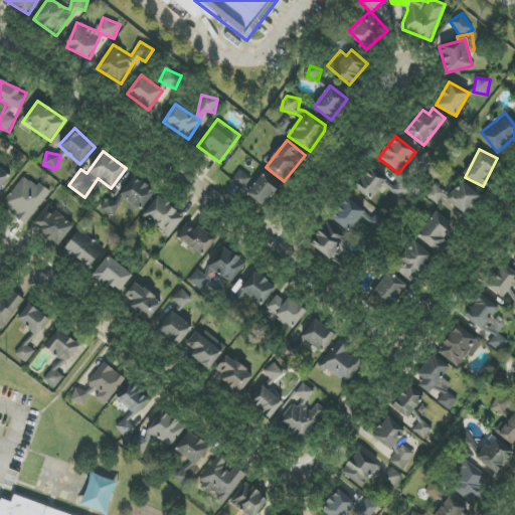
[(0,188),(15,172),(0,157),(0,188)]
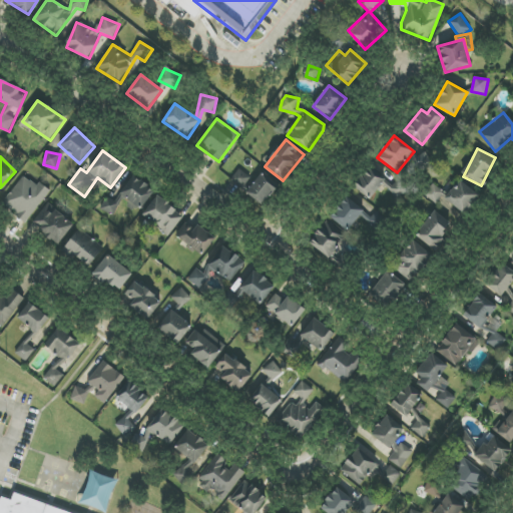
[(369,199),(386,178),(371,165),(353,186),(369,199)]
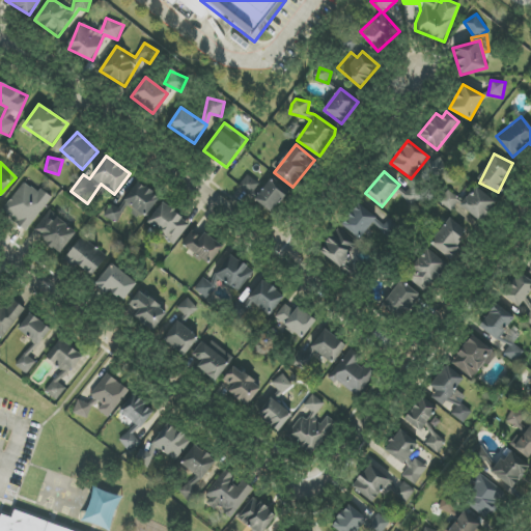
[(252,197),(261,186),(248,174),(239,187),(252,197)]
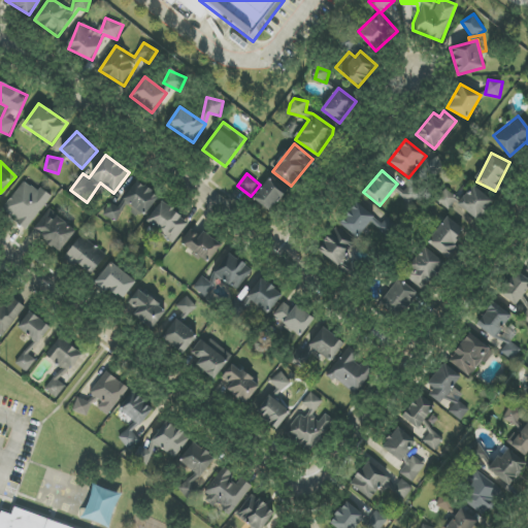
[(254,198),(269,211),(289,189),(273,175),(254,198)]
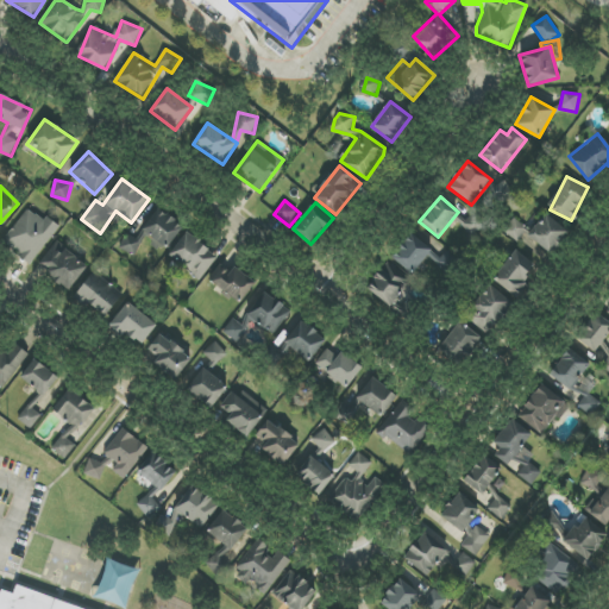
[(183,226),(158,208),(140,232),(165,250),(183,226)]
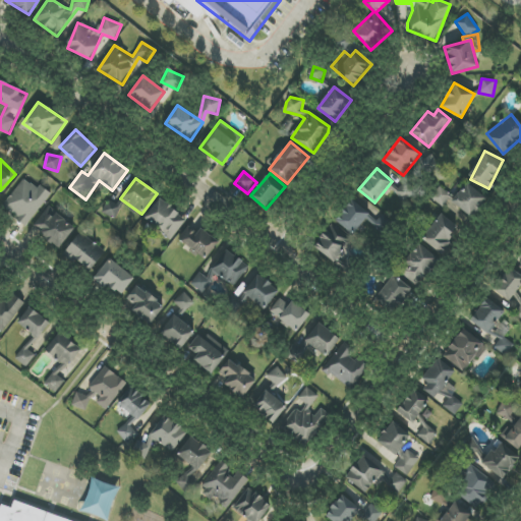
[(51,193),(40,185),(37,189),(23,179),(2,207),(26,226),(51,193)]
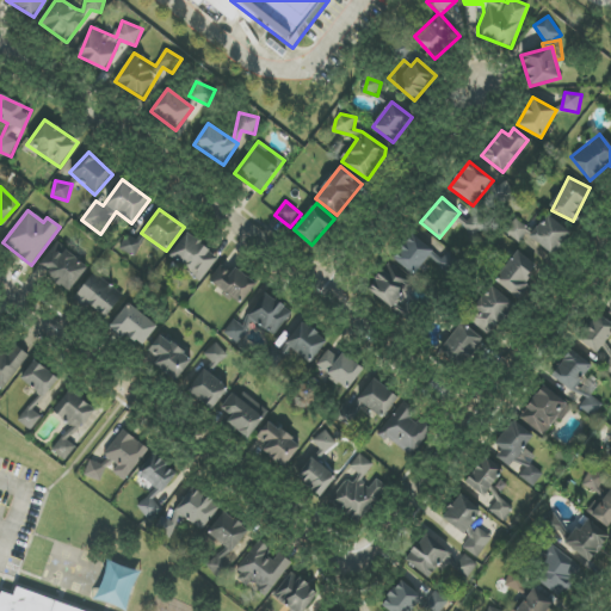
[(530,239),(556,255),(572,233),(545,216),(530,239)]
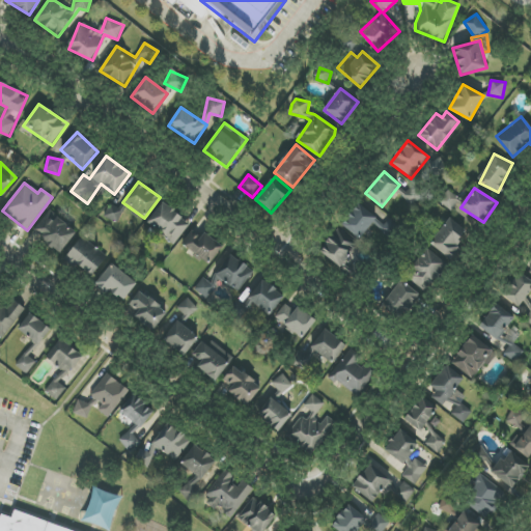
[(439,201),(451,211),(459,199),(447,190),(439,201)]
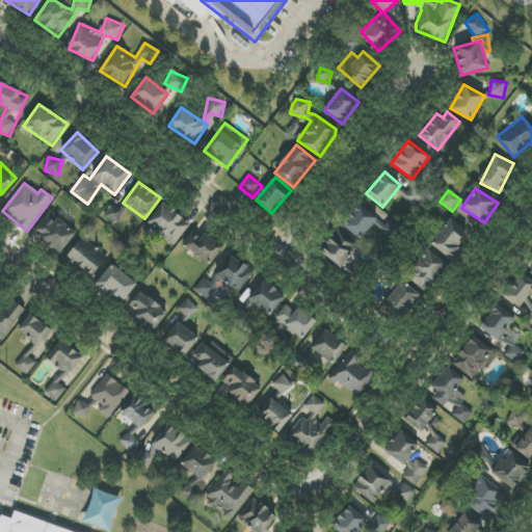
[(117,224),(127,207),(112,197),(102,215),(117,224)]
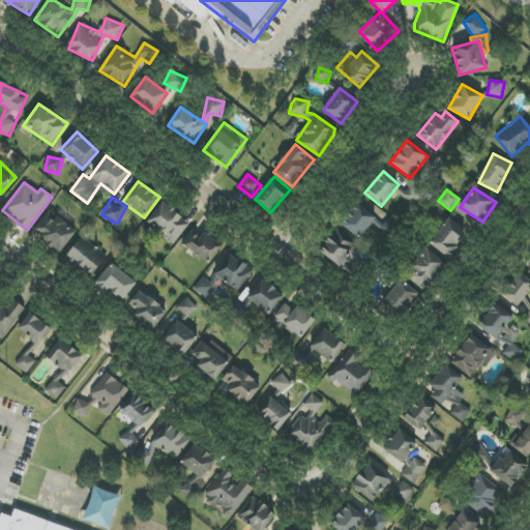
[(190,224),(164,202),(146,223),(173,244),(190,224)]
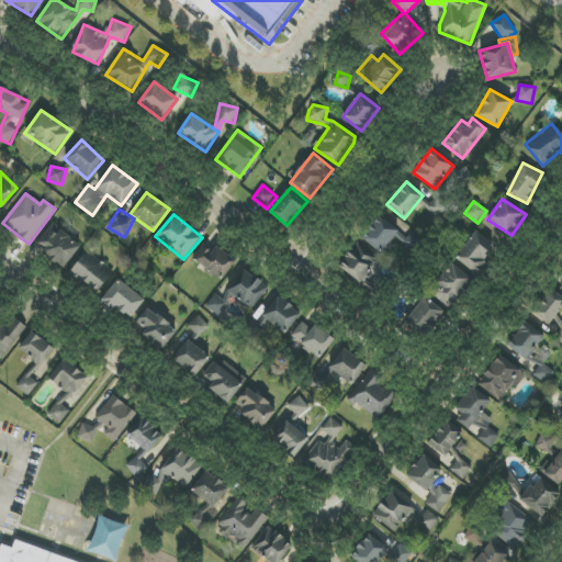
[(361,239),(382,254),(398,229),(379,215),(361,239)]
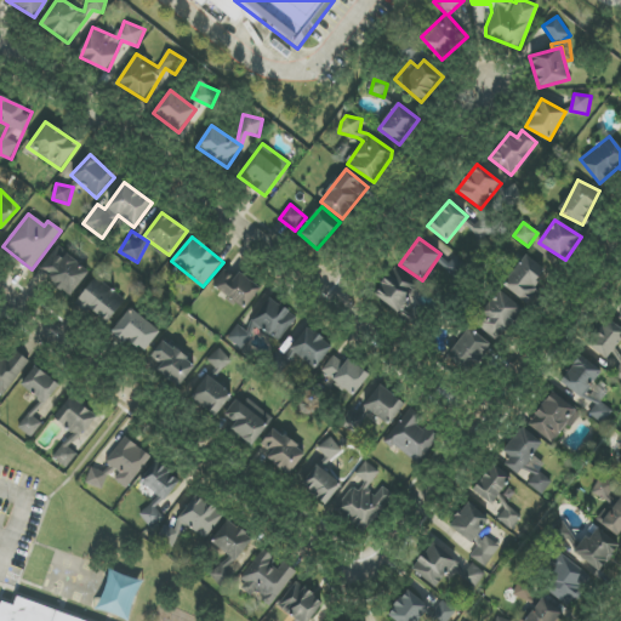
[(90,272),(58,246),(39,271),(70,296),(90,272)]
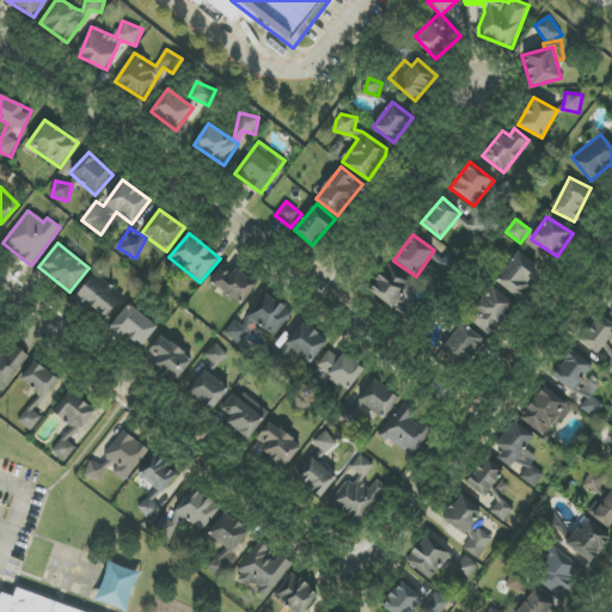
[(543,268),(520,250),(496,281),(518,299),(543,268)]
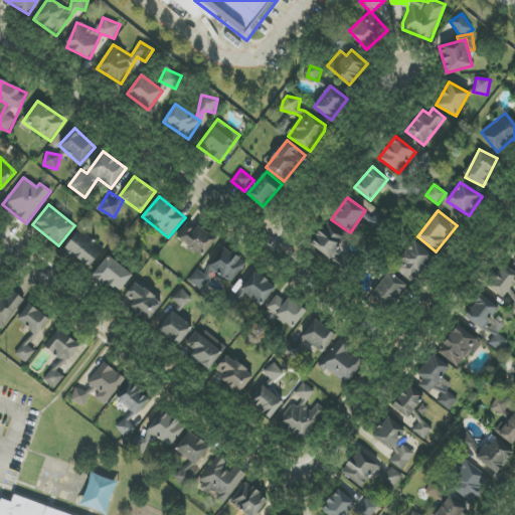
[(375,232),(387,222),(380,213),(367,222),(375,232)]
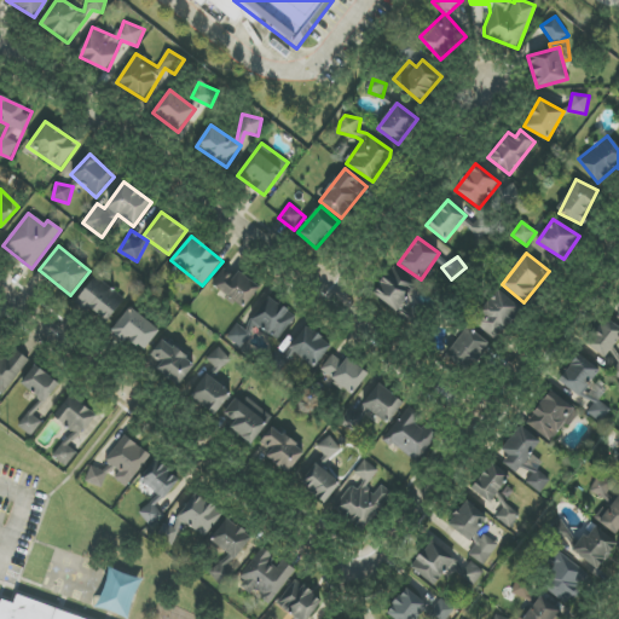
[(212,284),(243,308),(259,287),(238,272),(235,278),(223,270),(212,284)]
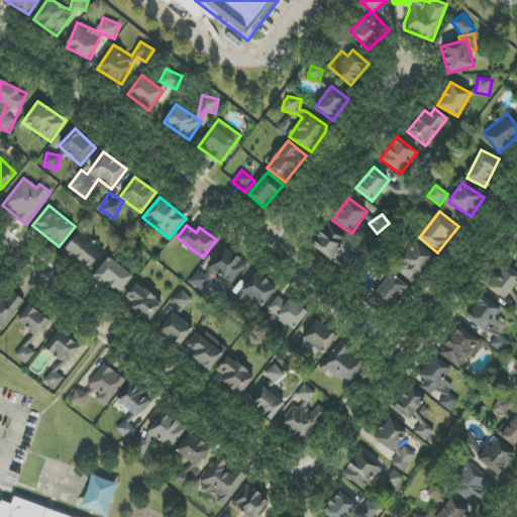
[(312,248),(335,260),(346,236),(323,225),(312,248)]
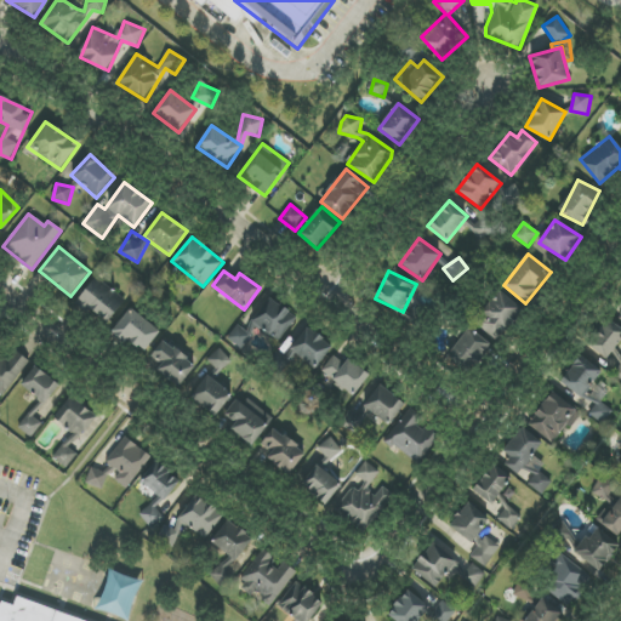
[(124,303),(96,279),(77,300),(104,325),(124,303)]
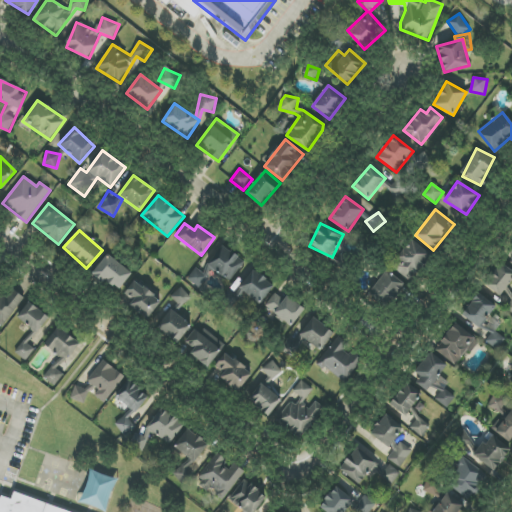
[(409,281),(432,256),(413,238),(390,264),(409,281)]
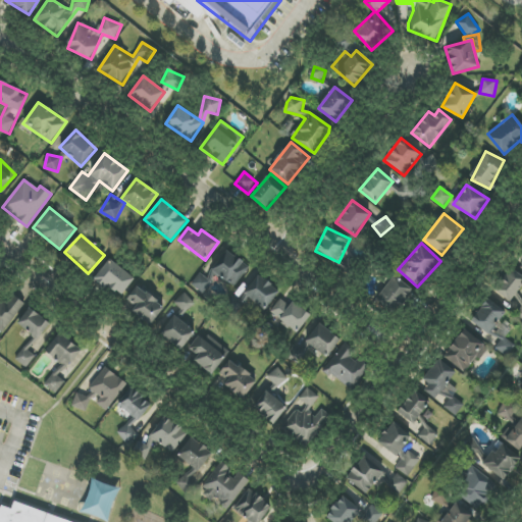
[(238,286),(249,264),(223,251),(212,273),(238,286)]
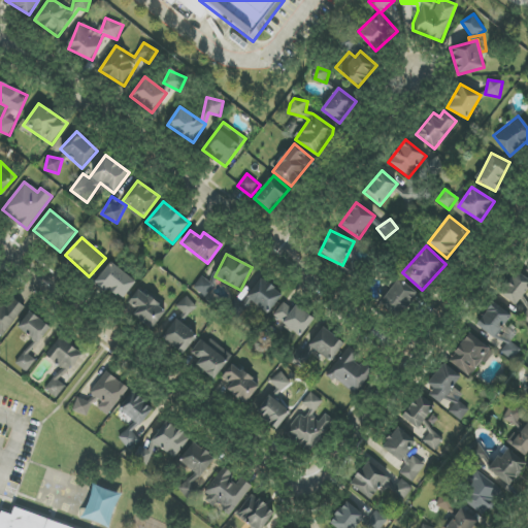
[(96,284),(123,301),(136,279),(109,263),(96,284)]
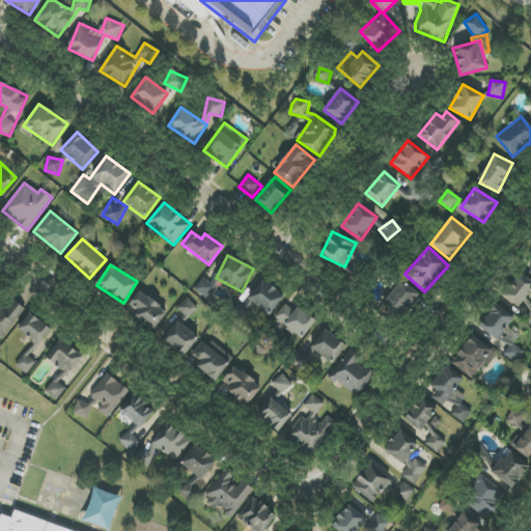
[(519,307),(530,290),(530,281),(520,273),(503,295),(519,307)]
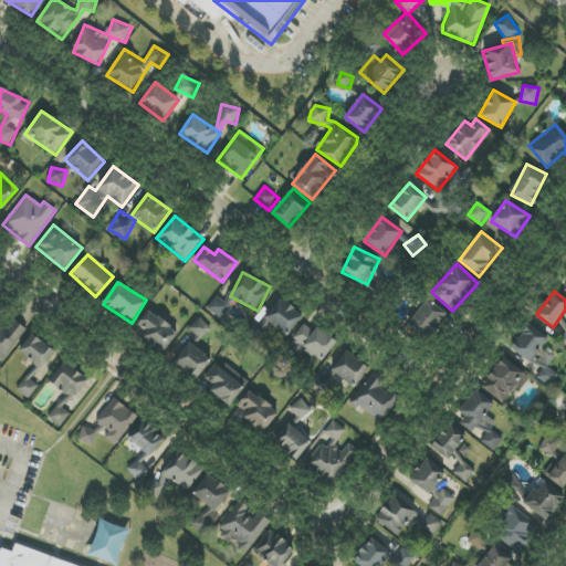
[(303,317),(282,297),(254,327),(261,333),(270,322),(286,336),(303,317)]
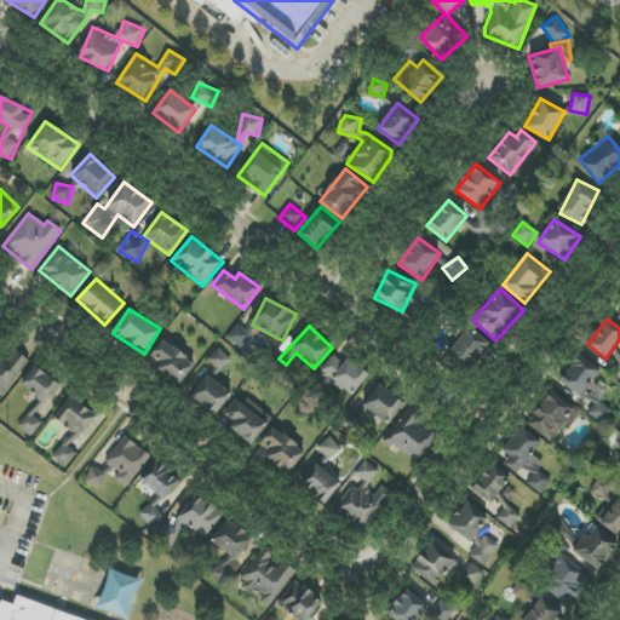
[(445,356),(465,374),(491,345),(470,327),(445,356)]
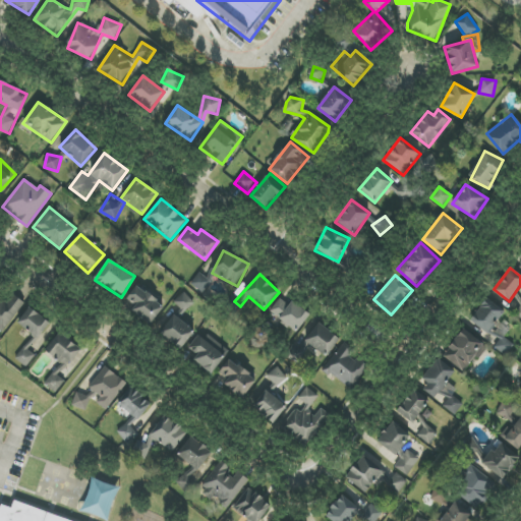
[(132,311),(150,325),(164,306),(136,285),(127,298),(136,306),(132,311)]
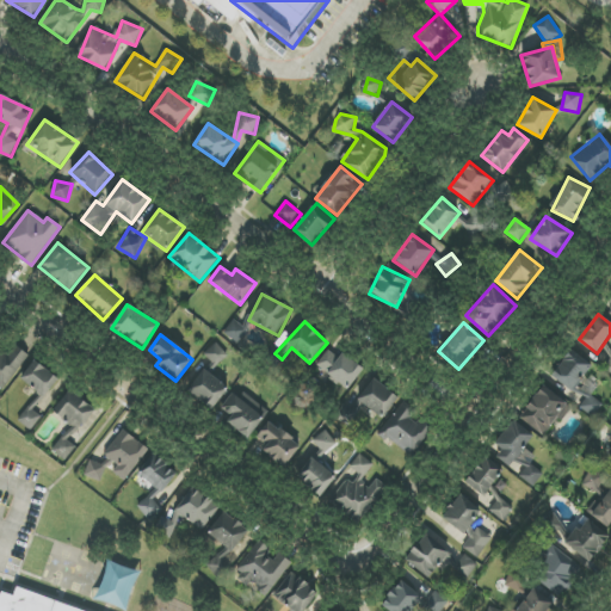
[(215,366),(228,355),(216,343),(204,355),(215,366)]
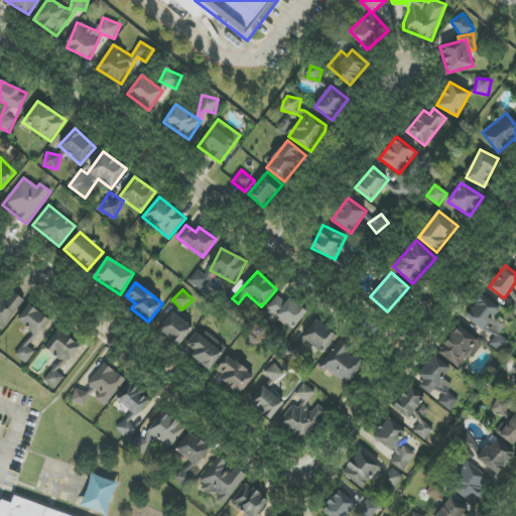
[(24,300),(12,290),(5,299),(0,294),(0,330),(1,331),(24,300)]
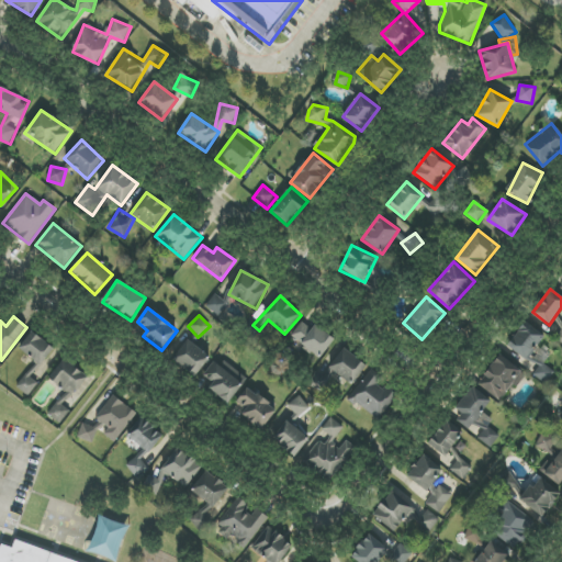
[(544,332),(524,321),(508,349),(529,360),(544,332)]
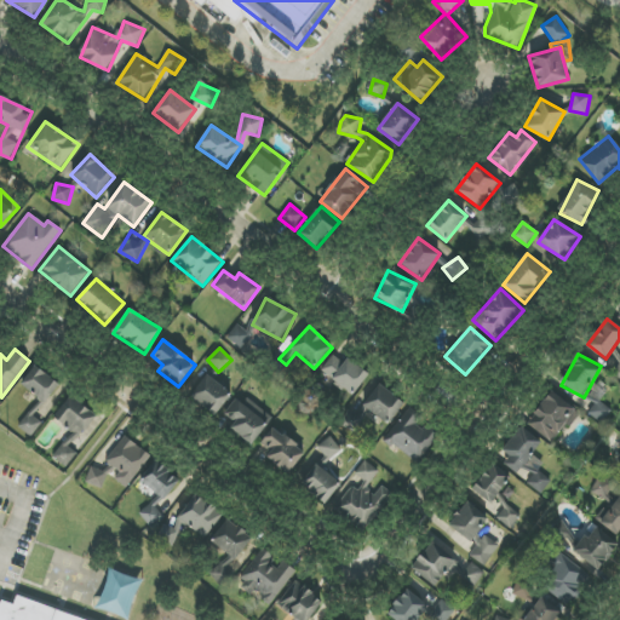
[(349,357),(343,363),(334,355),(321,369),(350,396),(369,375),(349,357)]
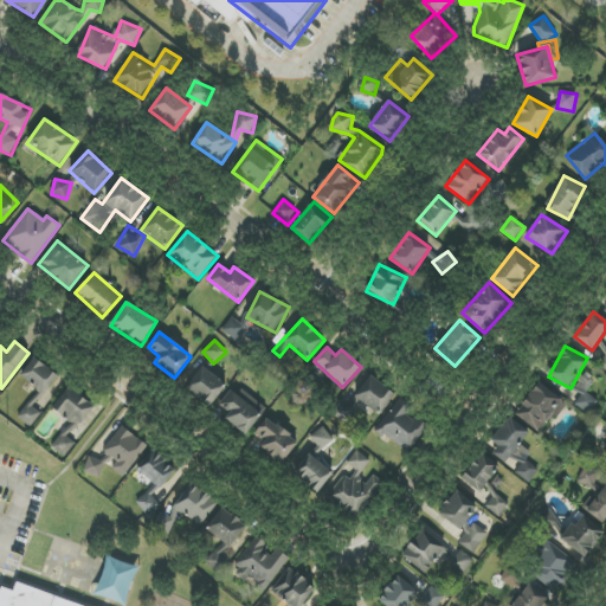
[(44,395),(59,378),(36,358),(20,375),(44,395)]
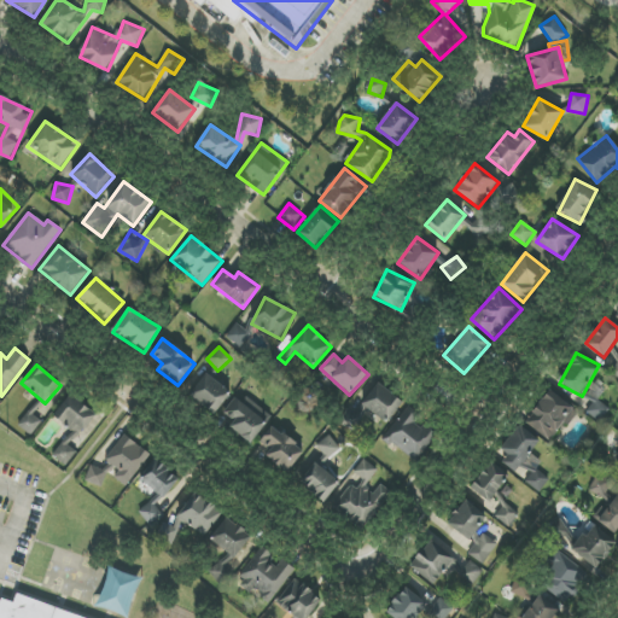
[(190,395),(213,414),(231,394),(207,373),(190,395)]
